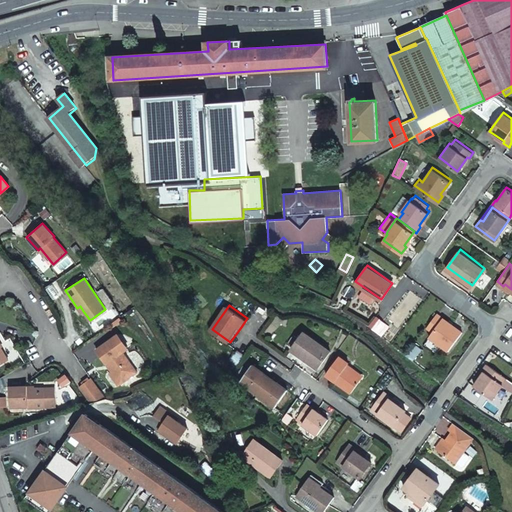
[(436,311),(426,325),(432,329),(429,334),(448,348),(462,329),(436,311)]
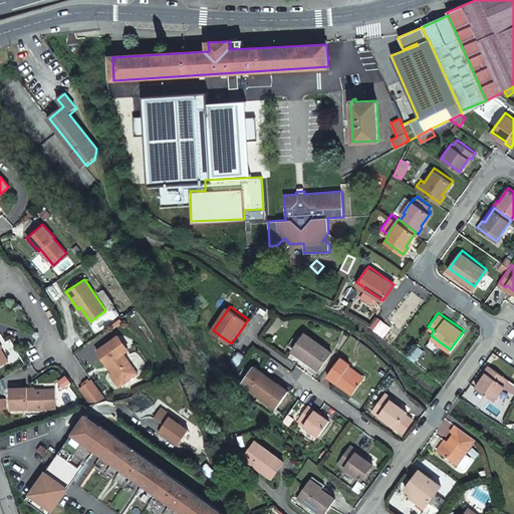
[(244,330),(251,321),(248,319),(242,328),(244,330)]
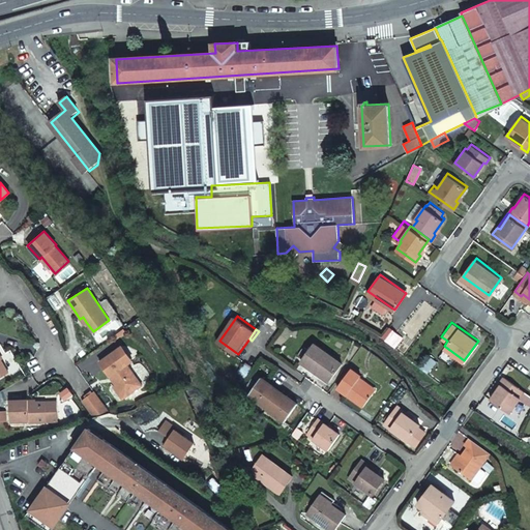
[(384,337),(389,342),(395,333),(390,329),(384,337)]
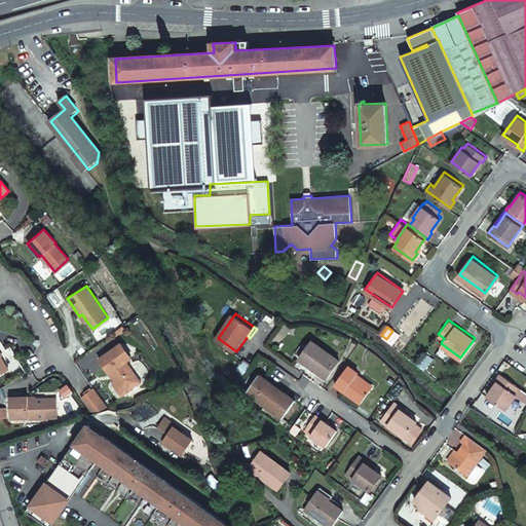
[(265,342),(273,348),(284,335),(275,329),(265,342)]
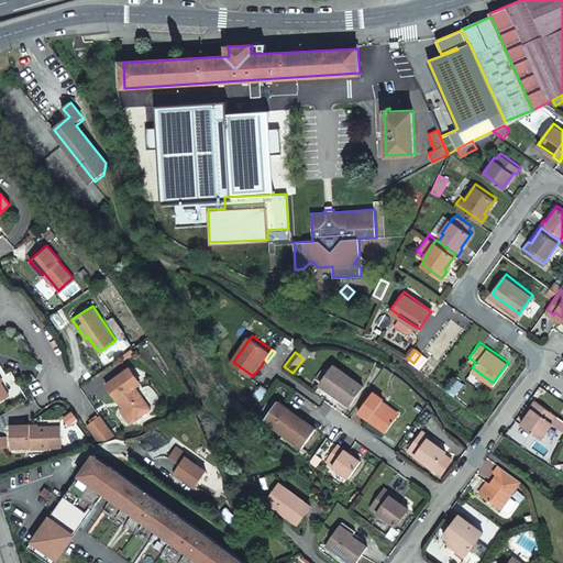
[(323,383),(340,395),(341,393),(354,401),(365,385),(337,364),(323,383)]
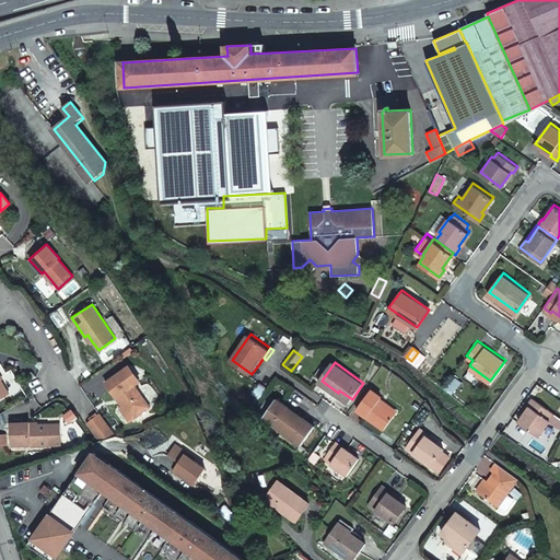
[(129,365),(124,369),(135,384),(140,381),(129,365)]
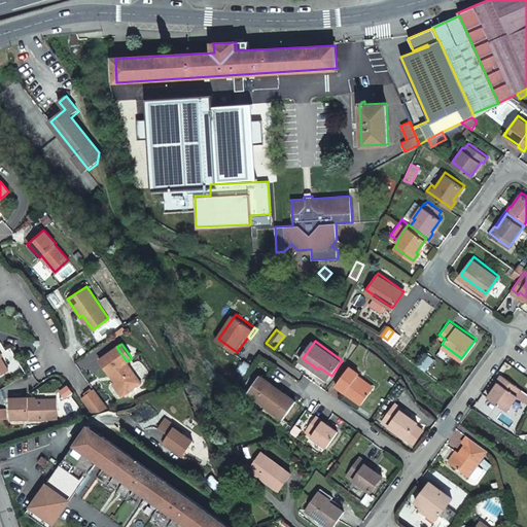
[(127,361),(116,347),(99,359),(109,374),(111,373),(116,379),(126,393),(141,382),(127,361)]
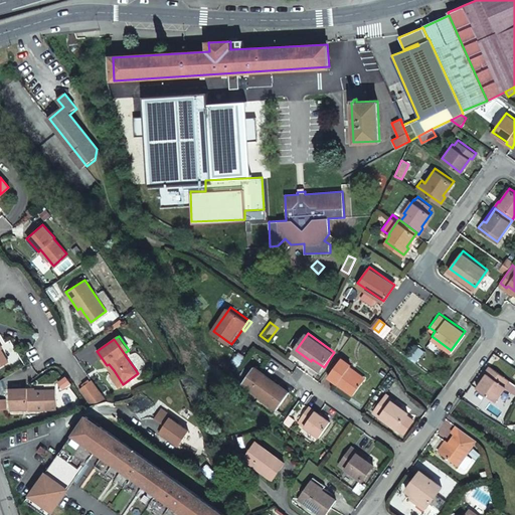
[(232,361),(239,367),(247,356),(240,351),(232,361)]
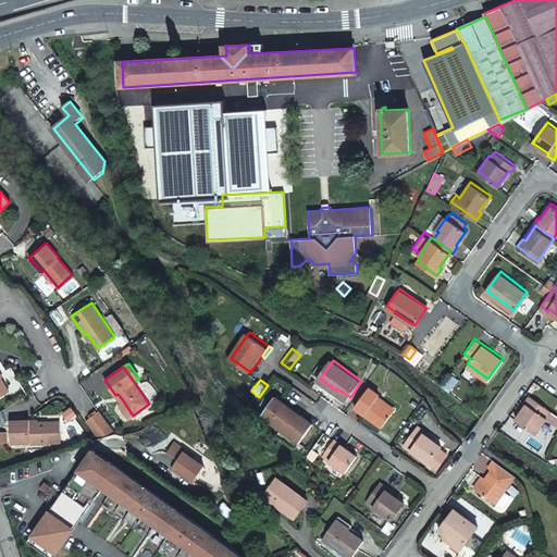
[(383,426),(394,411),(378,398),(380,395),(381,394),(371,386),(357,406),(383,426)]
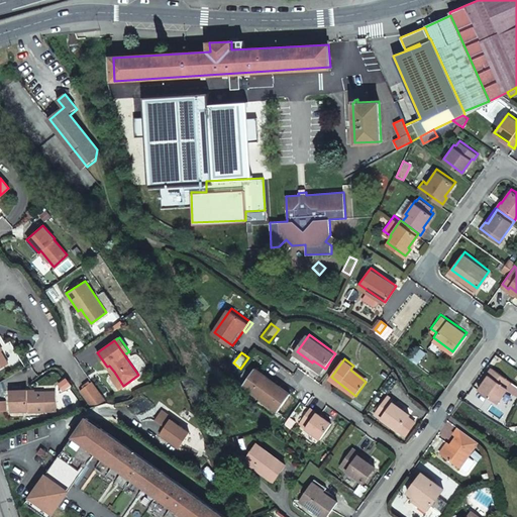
[(313,360),(312,363),(323,371),(325,369),(313,360)]
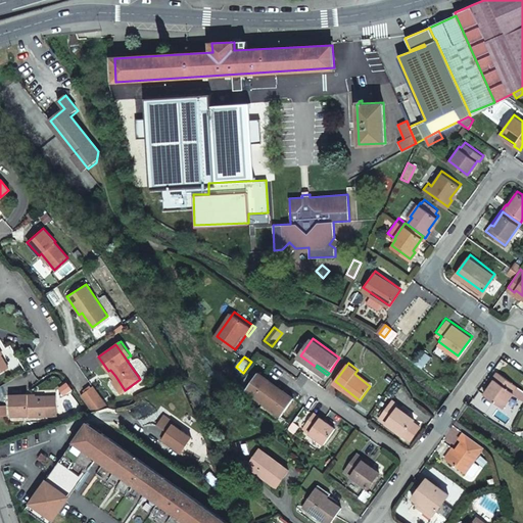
[(282,415),(296,395),(285,387),(280,393),(268,384),(272,378),(260,370),(246,388),(282,415)]
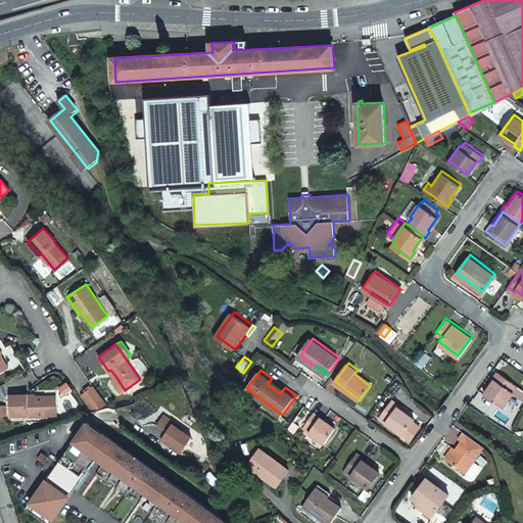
[(354,374),(370,386),(373,383),(357,371),(354,374)]
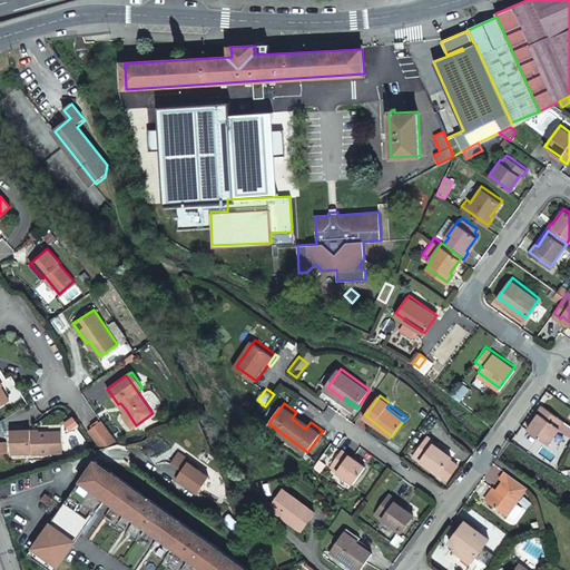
[(538,414),(527,430),(547,444),(558,429),(567,434),(569,430),(569,425),(540,405),(536,413),(538,414)]
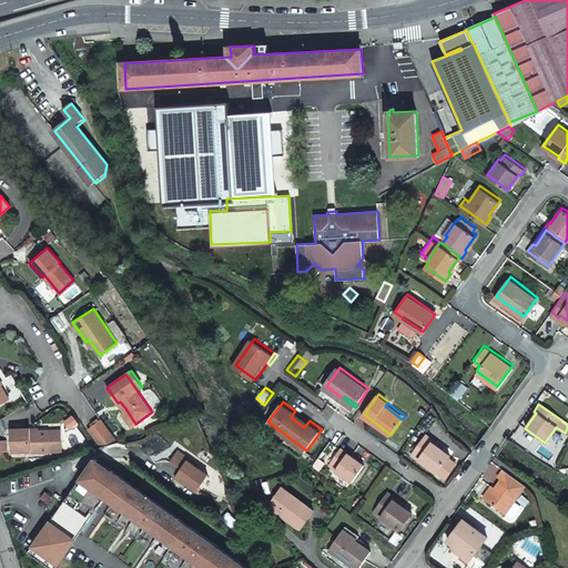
[(100,418),(87,428),(99,446),(115,440),(100,418)]
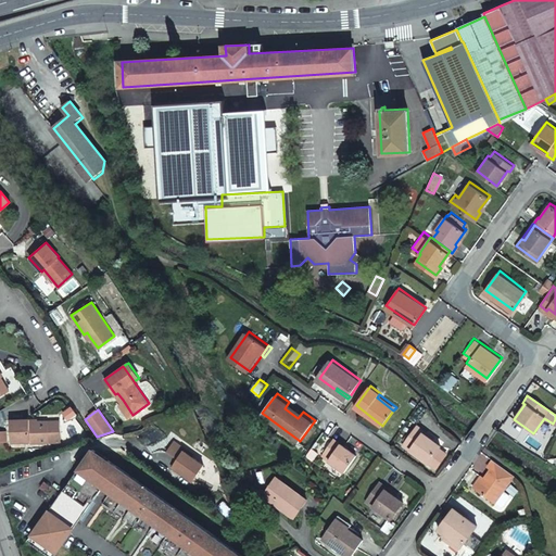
[(29,419),(11,419),(12,442),(29,441),(29,443),(49,442),(48,420),(29,421),(29,419)]
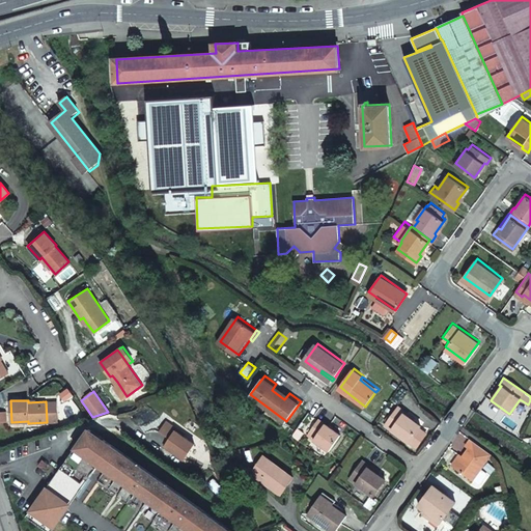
[(57,401),(46,401),(47,422),(58,421),(57,401)]
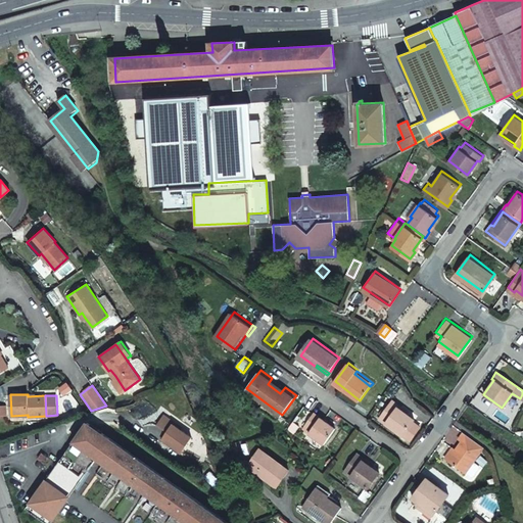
[(394,399),(381,417),(403,434),(416,419),(399,407),(401,405),(394,399)]
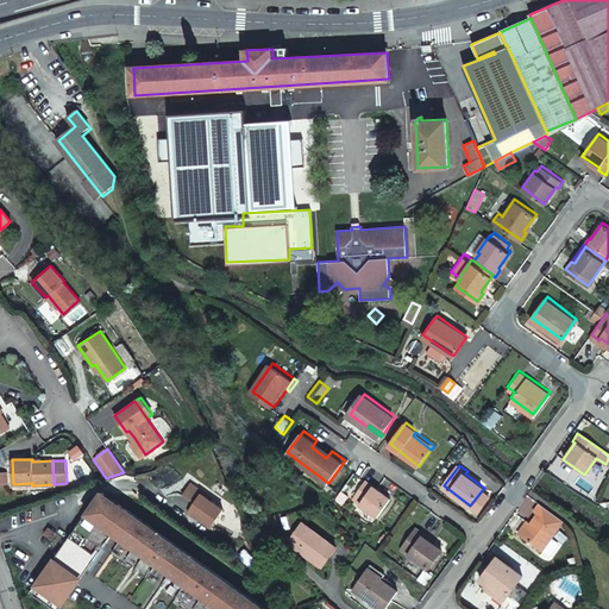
[(393,497),(368,479),(358,493),(356,496),(363,502),(380,514),(393,497)]
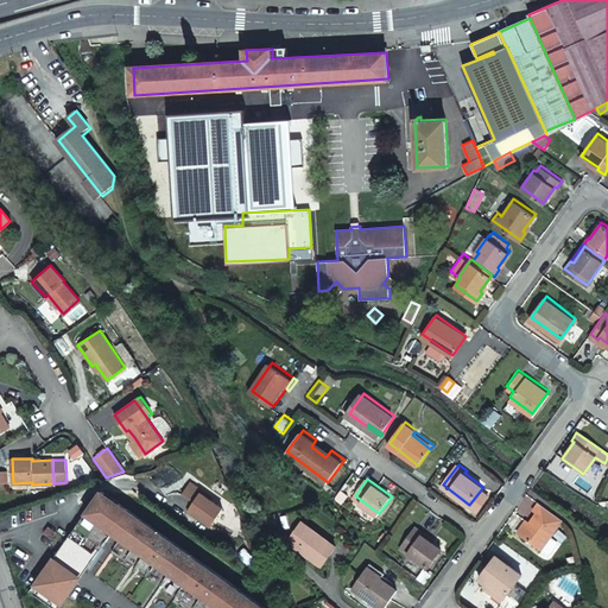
[(268,607),(103,488),(87,511),(101,521),(113,530),(220,607),(268,607)]
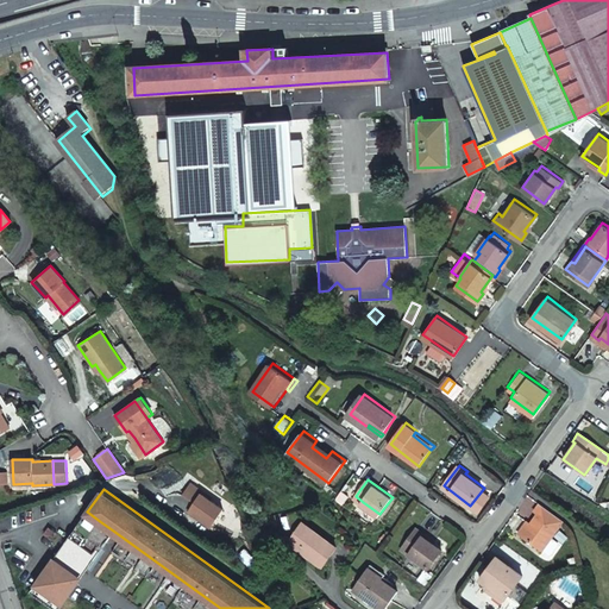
[(201,491),(181,523),(202,539),(224,507),(201,491)]
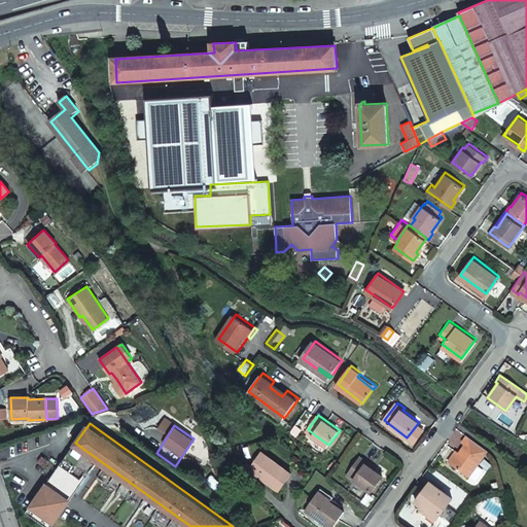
[(469,473),(489,447),(489,446),(469,431),(463,438),(466,441),(460,449),(452,460),(469,473)]
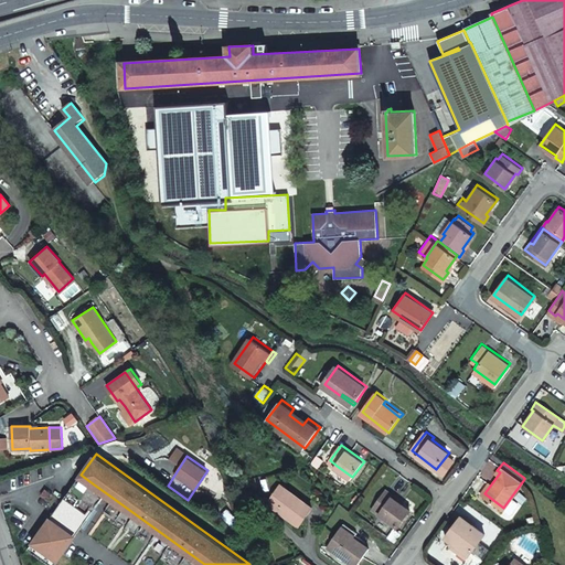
[(81,475),(54,511),(67,521),(94,484),(81,475)]
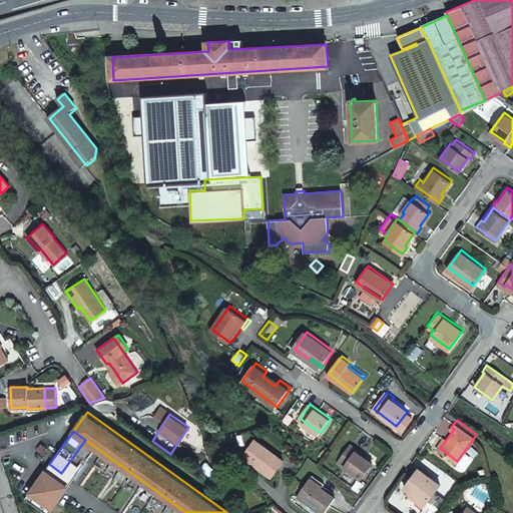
[(448,437),(445,435),(438,446),(440,448),(448,437)]
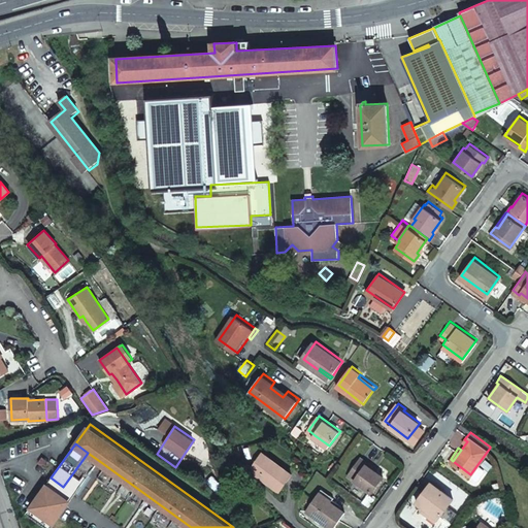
[(264,451),(255,464),(268,474),(265,477),(282,490),(295,472),(264,451)]
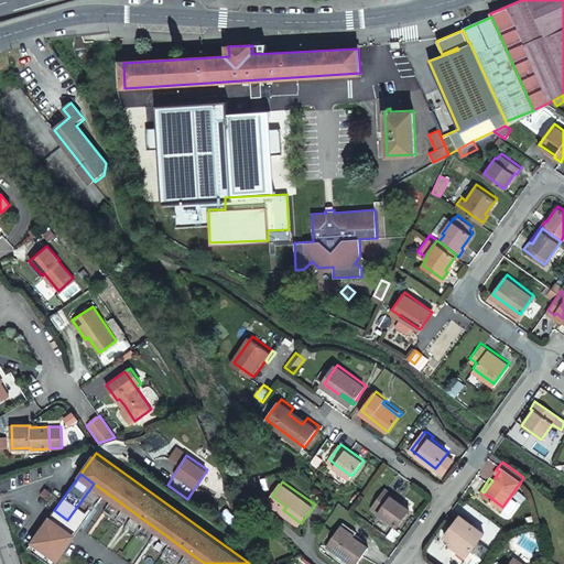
[(54,510),(46,521),(71,539),(105,491),(94,484),(67,520),(54,510)]
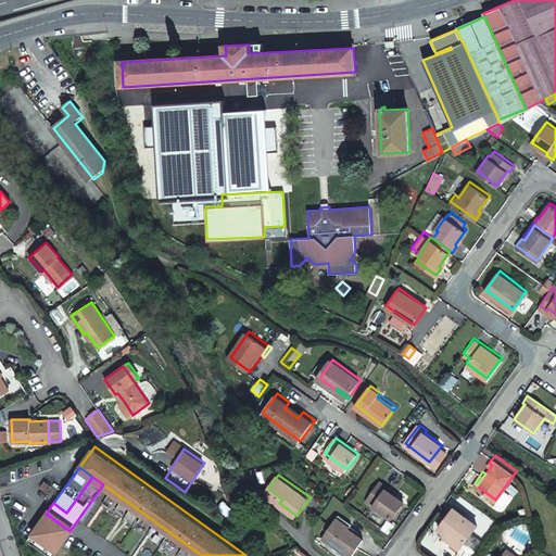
[(381,479),(367,498),(392,517),(404,500),(387,487),(389,484),(381,479)]
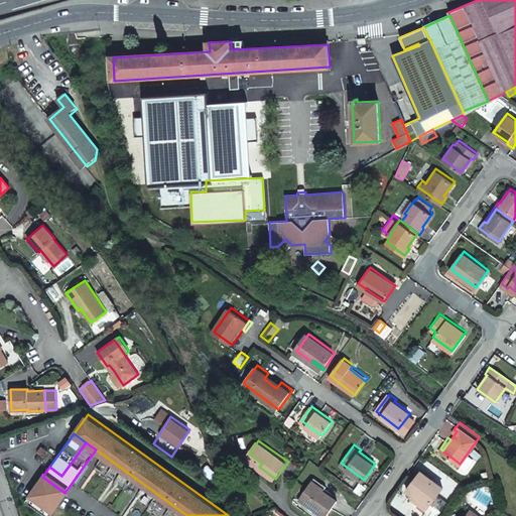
[(420,470),(406,489),(428,505),(442,485),(420,470)]
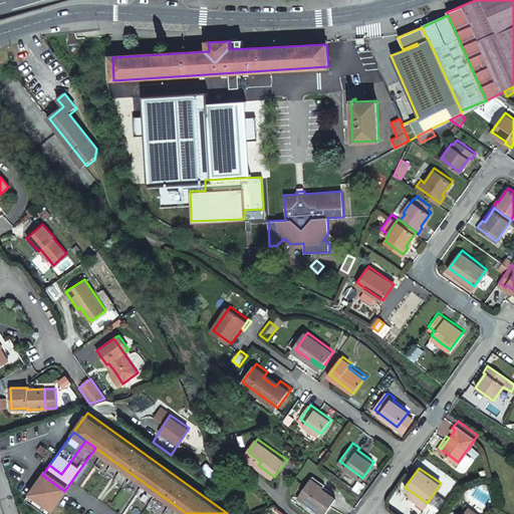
[(313,474),(310,478),(323,487),(326,483),(313,474)]
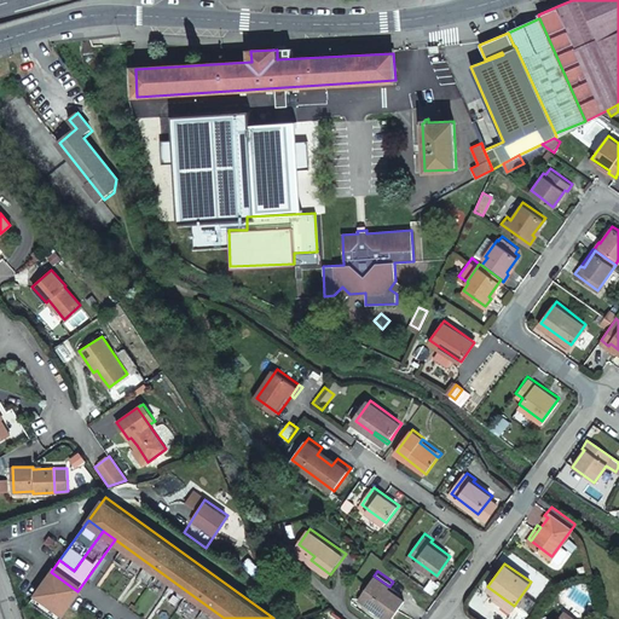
[(51,572),(32,599),(58,618),(77,591),(51,572)]
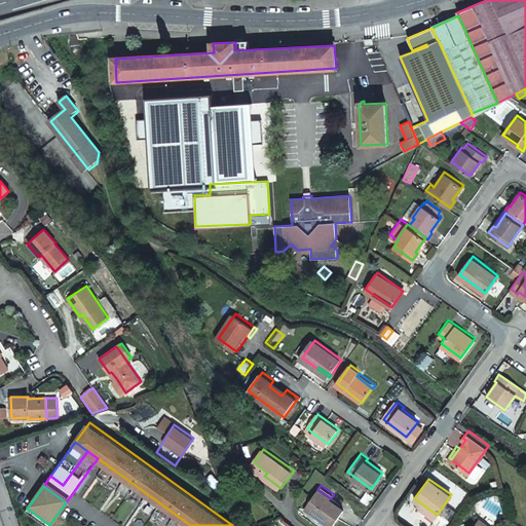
[(331,498),(317,489),(305,506),(331,525),(332,525),(344,509),(331,498)]
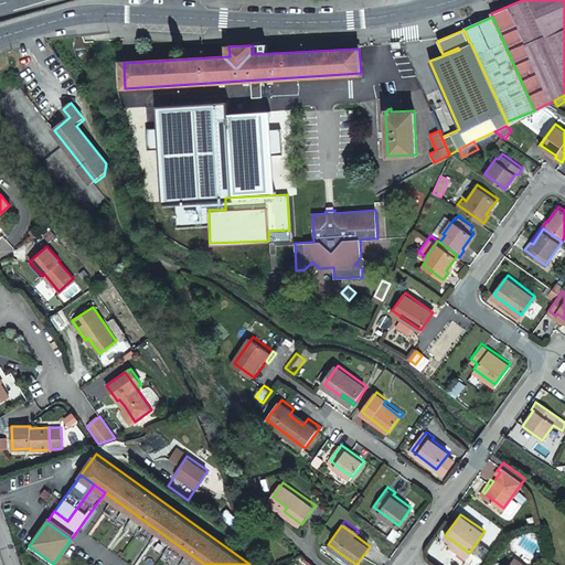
[(525,564),(512,555),(508,562),(511,564),(525,564)]
